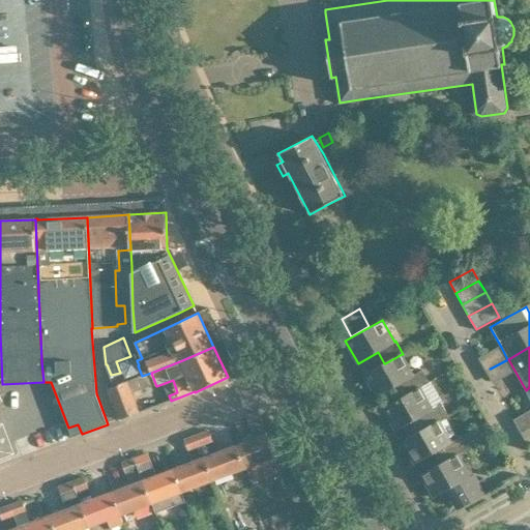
[(413,375),(402,354),(385,363),(384,363),(364,375),(377,396),(398,385),(404,396),(420,387),(420,388),(430,382),(422,370),(413,375)]
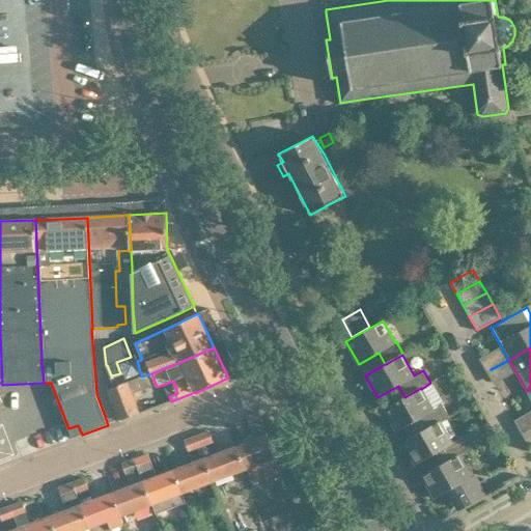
[(108,389),(120,421),(139,413),(128,382),(108,389)]
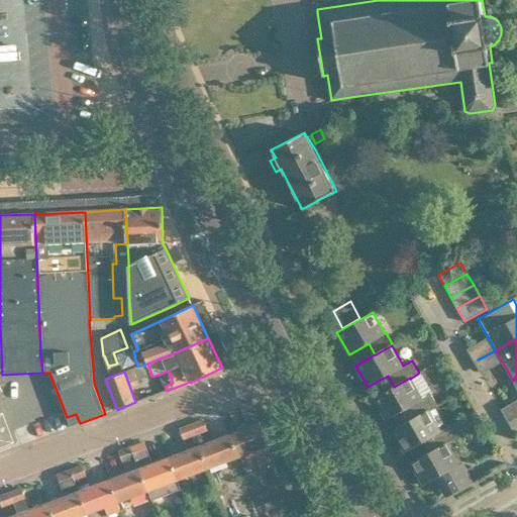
[(394,387),(374,398),(387,420),(406,409),(412,419),(412,420),(428,410),(429,411),(438,406),(430,393),(421,398),(410,379),(410,378),(394,387)]
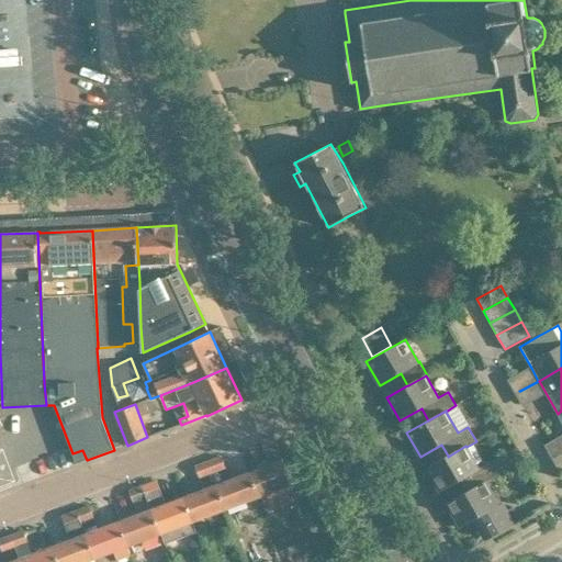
[(270,464),(250,472),(259,497),(293,484),(274,437),(261,441),(270,464)]
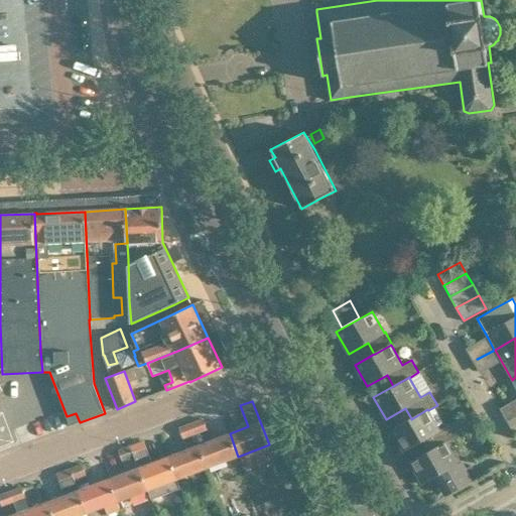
[(439,430),(428,410),(427,409),(411,419),(411,418),(391,429),(404,452),(423,440),(429,452),(445,442),(446,442),(456,437),(448,425),(439,430)]
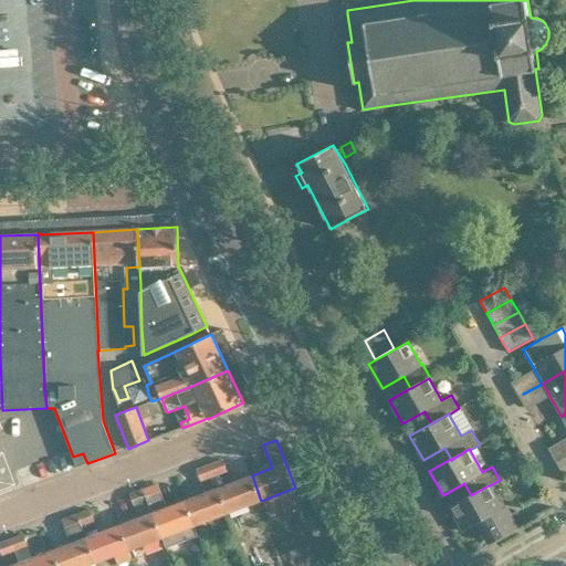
[(77,468),(87,463),(83,453),(73,457),(77,468)]
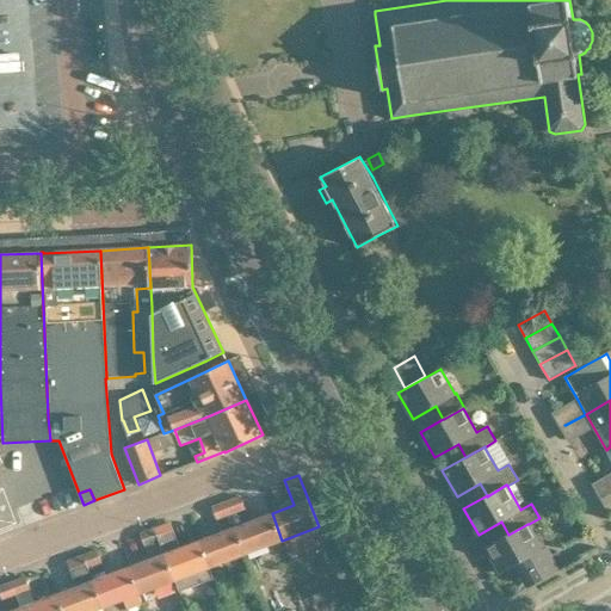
[(240,497),(227,501),(230,513),(245,508),(240,497)]
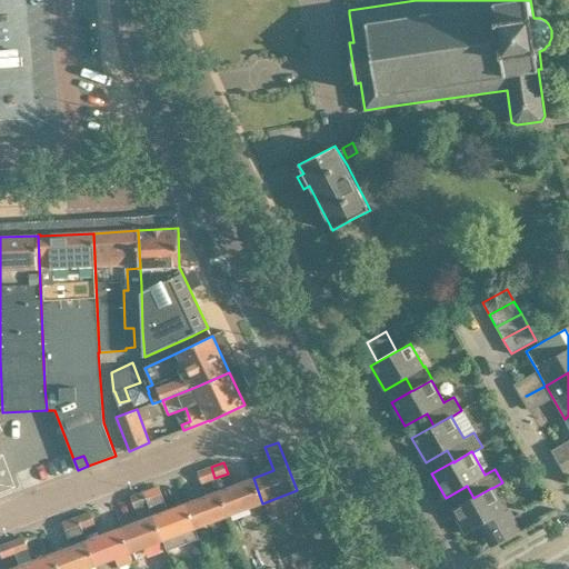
[(211,467),(198,472),(201,483),(215,478),(211,467)]
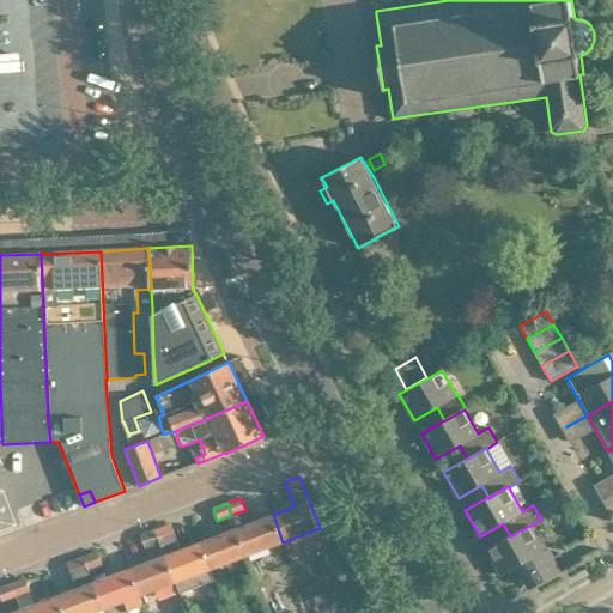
[(252,523),(237,529),(247,556),(283,542),(273,515),(252,523)]
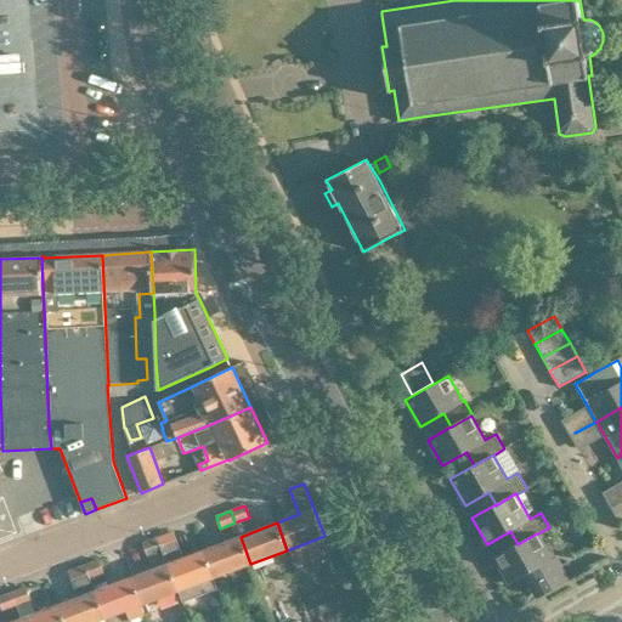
[(171,533),(158,538),(177,592),(182,604),(219,591),(214,577),(204,550),(181,559),(171,533)]
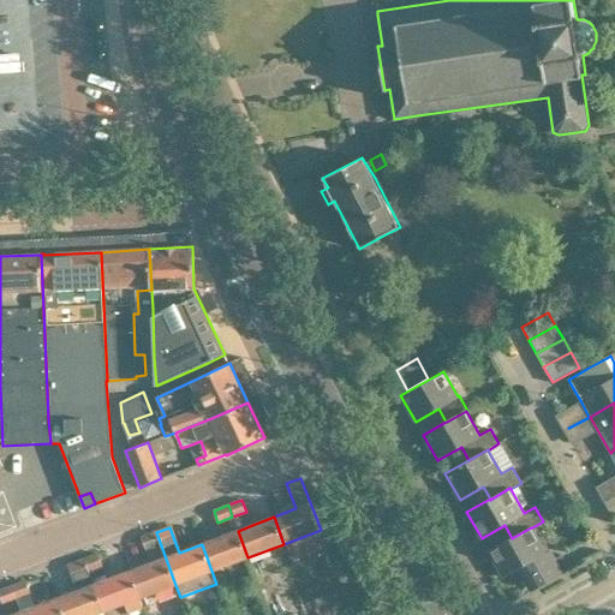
[(512,538),(489,550),(503,577),(527,565),(539,586),(569,569),(562,555),(551,561),(547,551),(545,551),(532,527),(531,527),(512,538)]
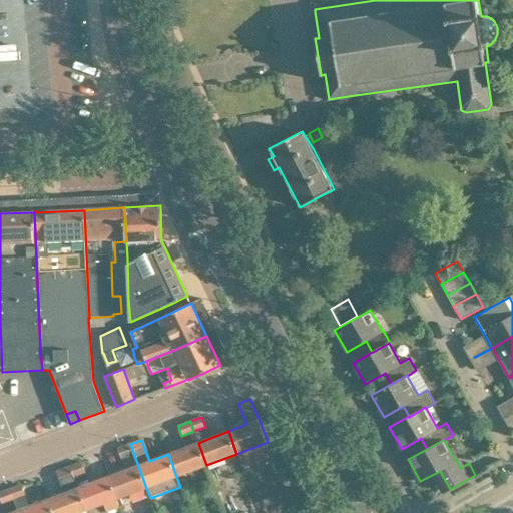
[(186,447),(168,454),(176,476),(206,465),(198,443),(186,447)]
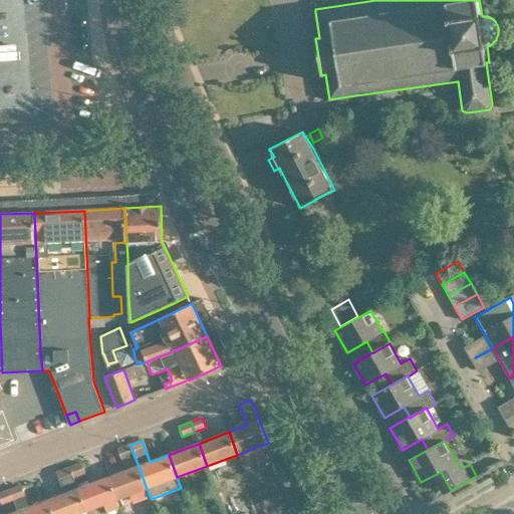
[(108,477),(116,500),(147,489),(131,445),(118,449),(126,471),(108,477)]
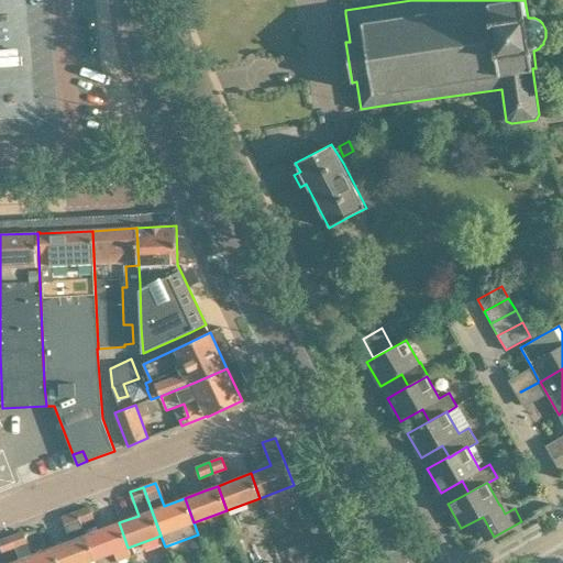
[(72,541),(53,548),(57,562),(86,562),(95,560),(86,536),(84,531),(80,522),(77,512),(64,517),(63,518),(72,541)]
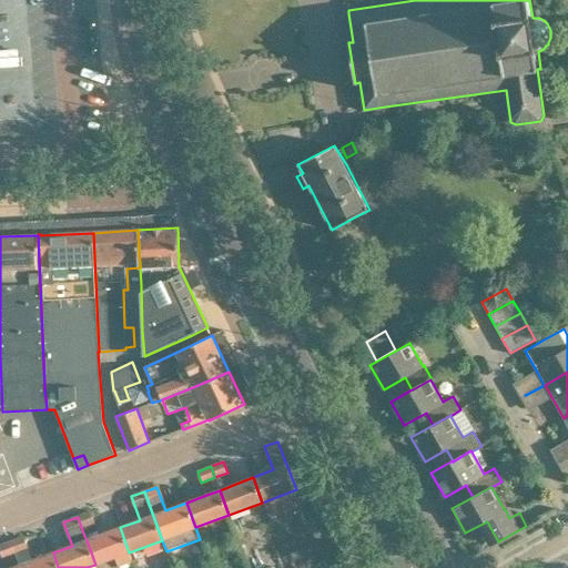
[(100,535),(87,540),(95,565),(115,557),(119,567),(133,563),(129,553),(120,527),(100,535)]
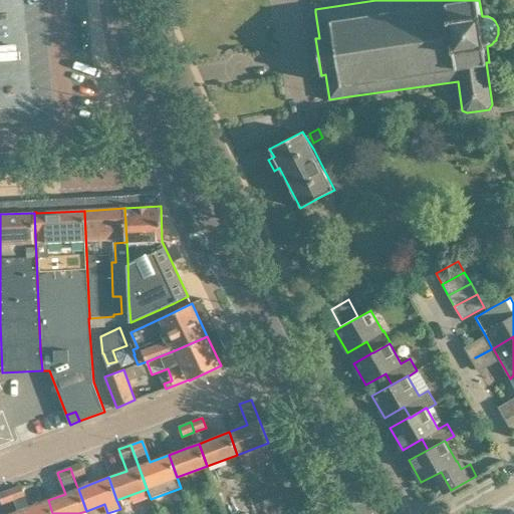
[(18,513),(52,513),(48,500),(30,507),(22,486),(10,490),(14,500),(18,511),(18,513)]
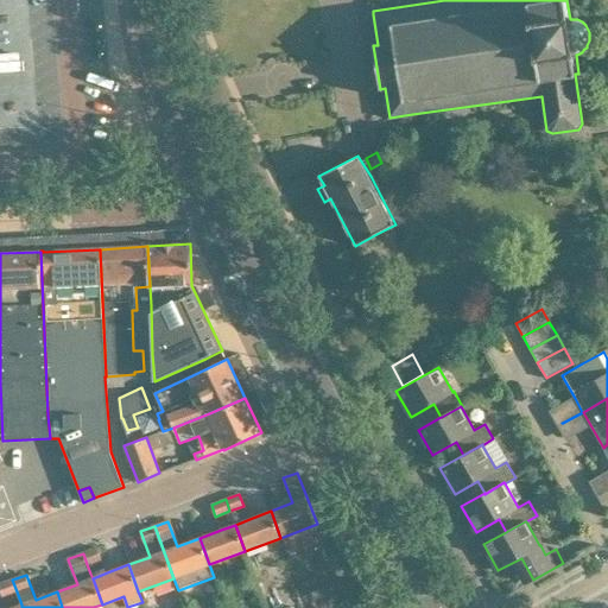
[(12,580),(0,583),(0,590),(2,597),(17,591),(12,580)]
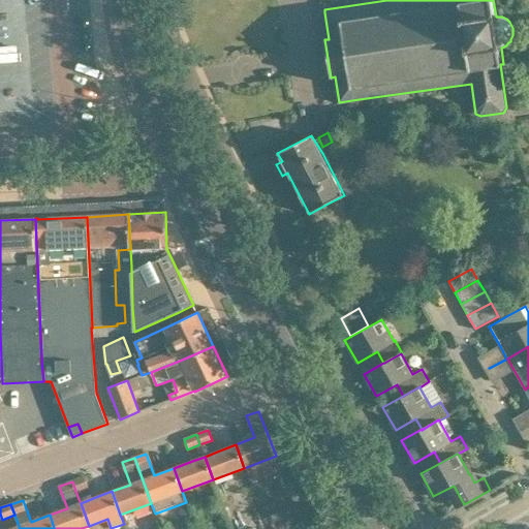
[(180,507),(179,510),(182,519),(190,516),(186,505),(180,507)]
